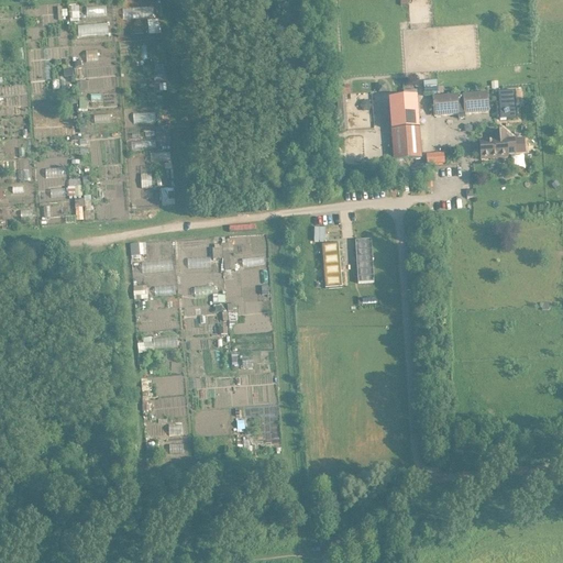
[(516,91),(498,92),(499,103),(500,119),(500,120),(517,119),(516,91)]
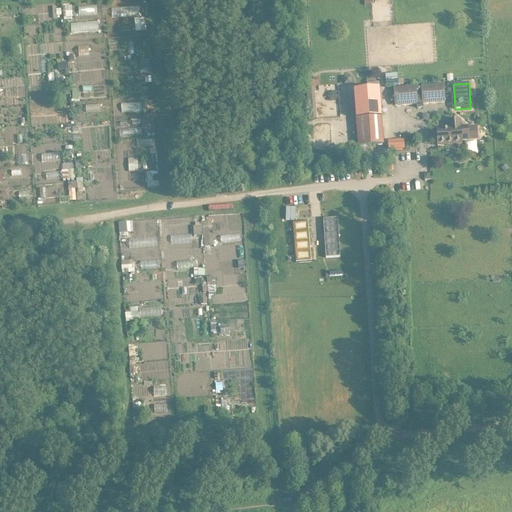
[(416,88),(416,87),(394,89),(395,106),(417,104),(417,108),(423,108),(423,104),(444,102),(443,85),(421,87),(421,88),(416,88)]
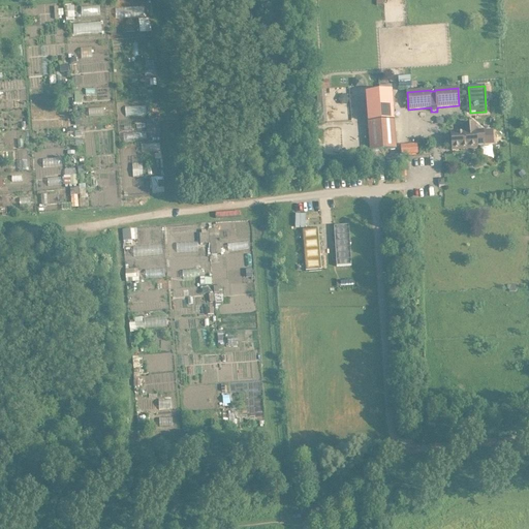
[(366,95),(370,151),(396,149),(392,93),(366,95)]
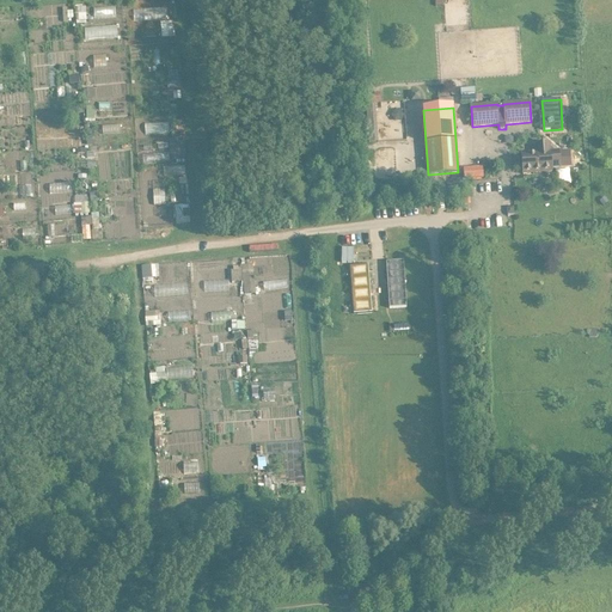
[(551,170),(560,169),(558,152),(550,152),(550,144),(540,145),(540,153),(521,154),(521,157),(519,157),(520,165),(522,165),(522,175),(540,173),(540,171),(544,171),(544,172),(552,172),(551,170)]
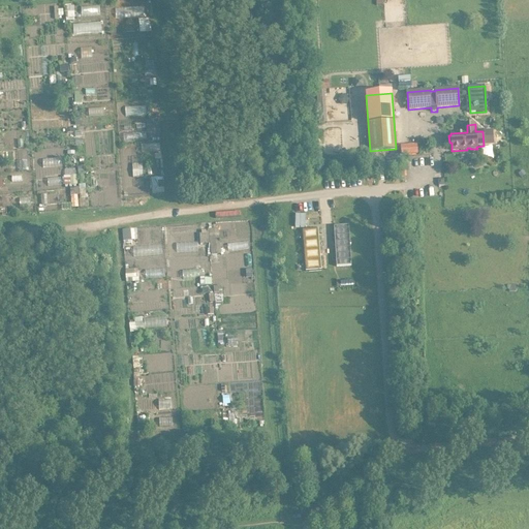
[(417,144),(401,146),(402,155),(417,154),(417,144)]
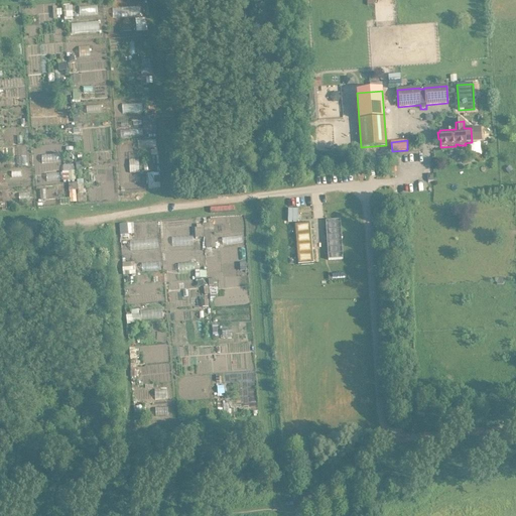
[(288,210),(288,222),(297,222),(298,210),(288,210)]
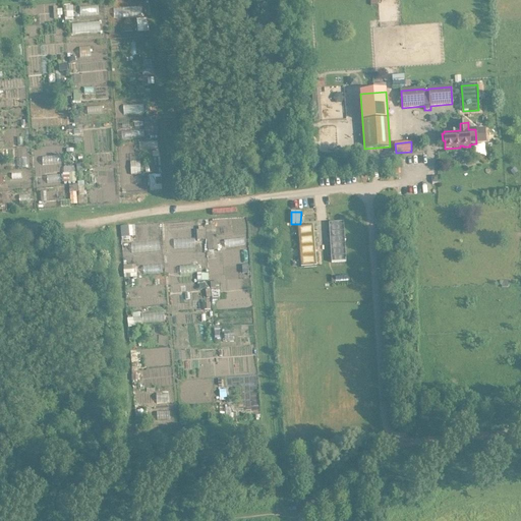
[(344,222),(329,223),(332,263),(346,262),(344,222)]
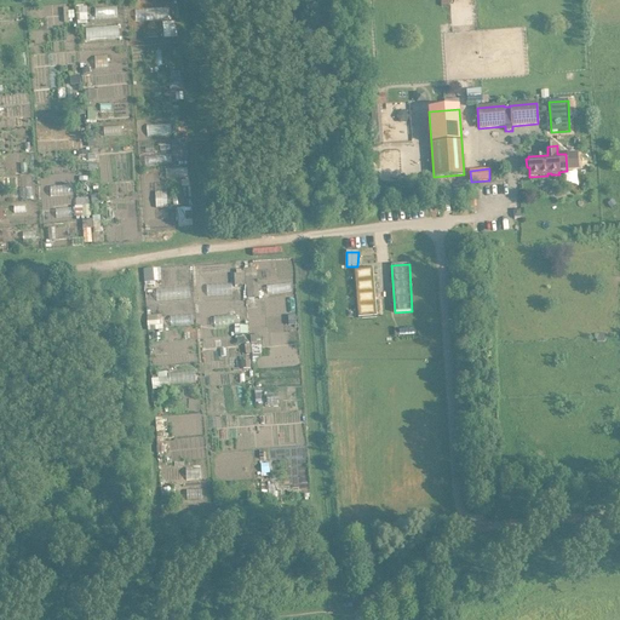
[(373,269),(355,270),(355,282),(374,281),(373,269)]
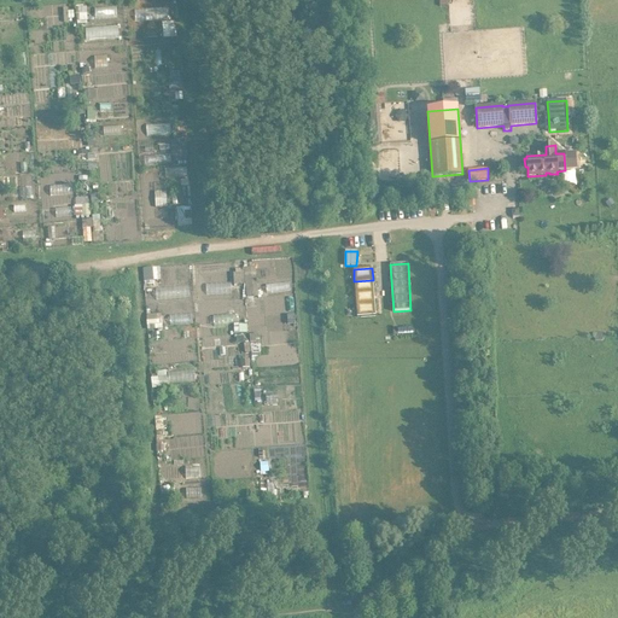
[(373,280),(354,281),(355,293),(373,292),(373,280)]
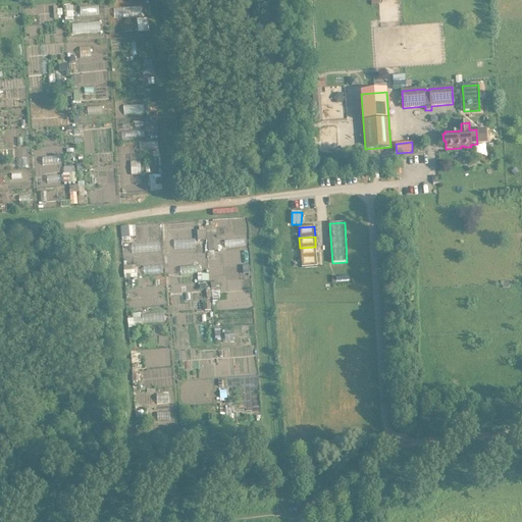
[(315,247),(300,248),(301,258),(316,257),(315,247)]
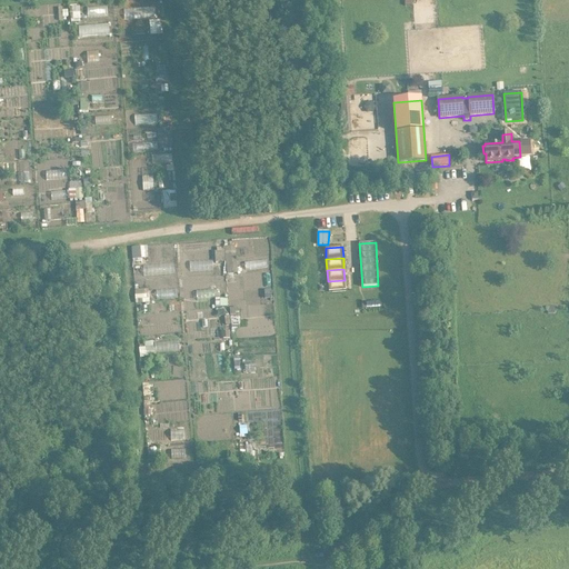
[(345,280),(328,281),(329,292),(346,291),(345,280)]
